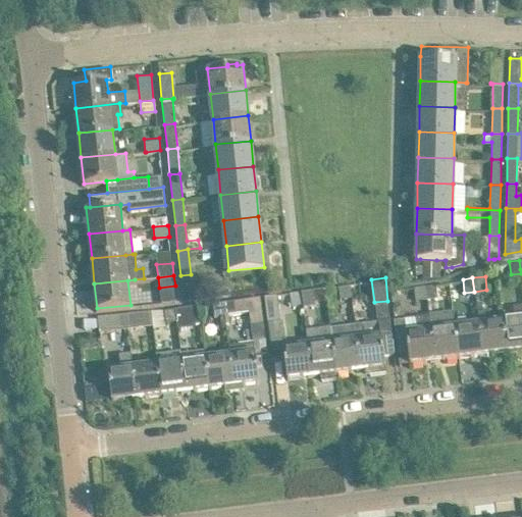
[(351,296),(349,282),(337,283),(340,297),(351,296)]
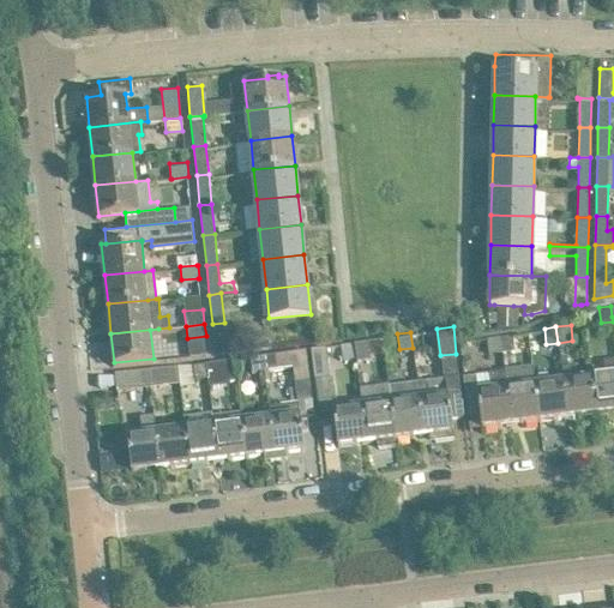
[(511,332),(499,333),(500,350),(513,348),(511,332)]
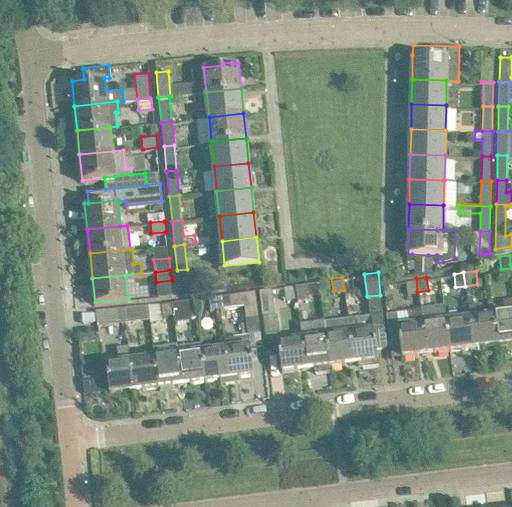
[(417,292),(416,283),(416,278),(406,279),(407,293),(417,292)]
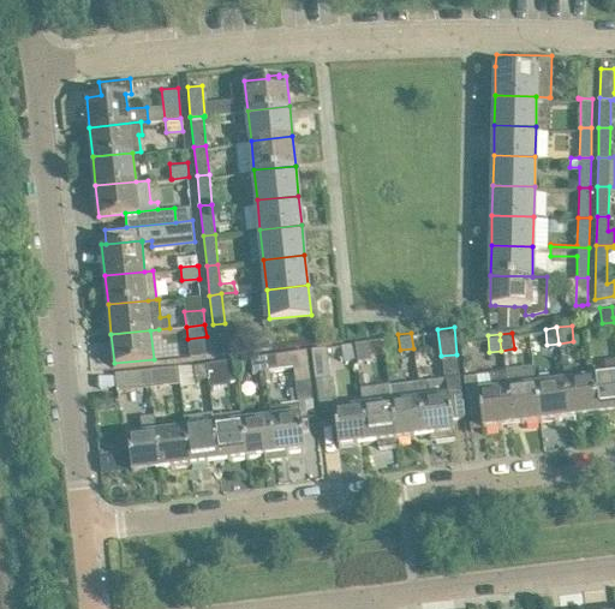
[(387,371),(383,339),(372,340),(376,372),(387,371)]
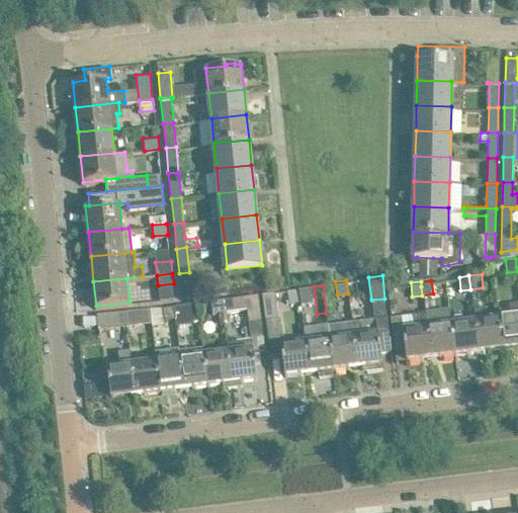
[(301,300),(299,286),(287,288),(289,302),(301,300)]
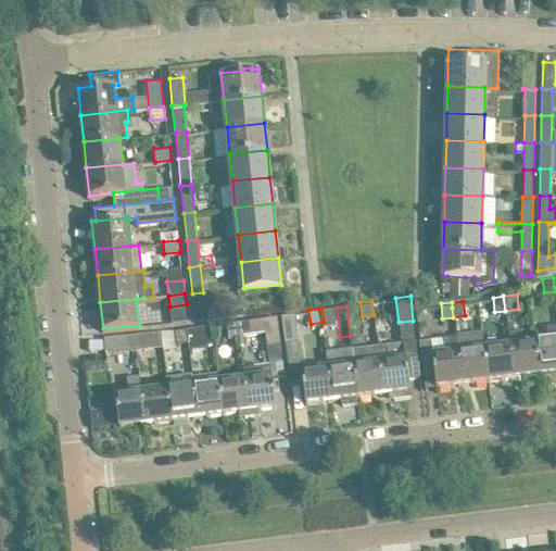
[(285,341),(299,339),(295,312),(281,314),(285,341)]
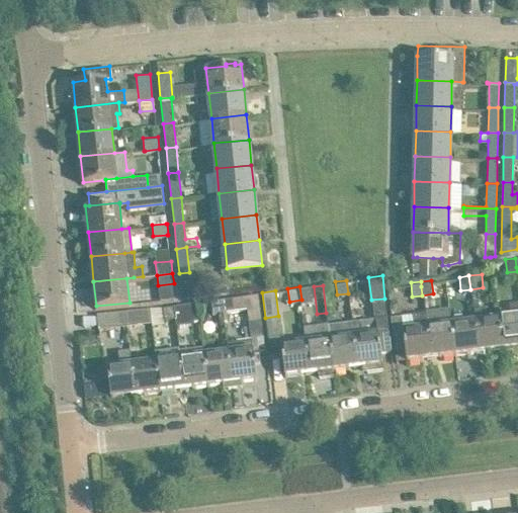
[(222,297),(223,308),(223,310),(247,307),(249,321),(262,319),(258,292),(222,297)]
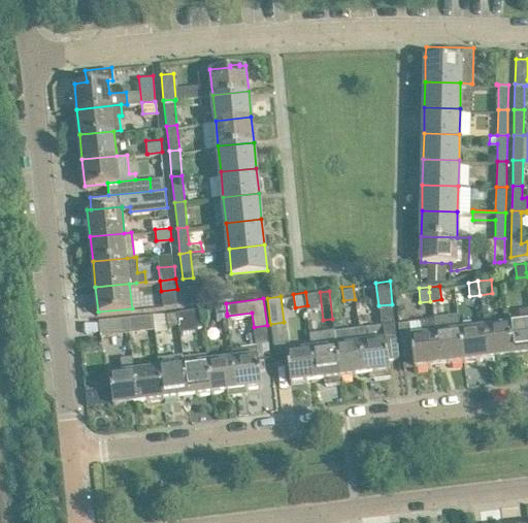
[(227,316),(227,314),(226,303),(215,305),(217,318),(227,316)]
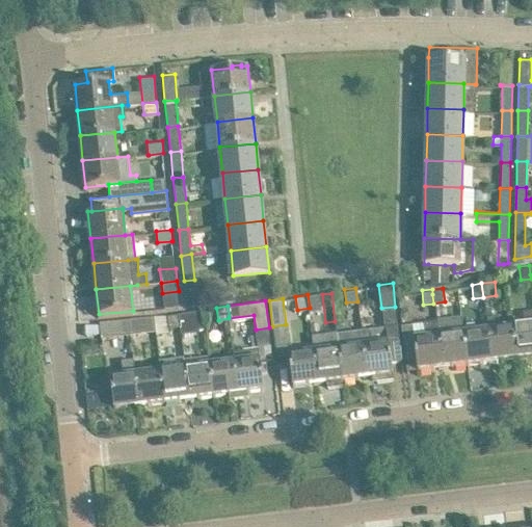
[(531,309),(523,310),(525,325),(511,326),(515,357),(531,353),(531,309)]
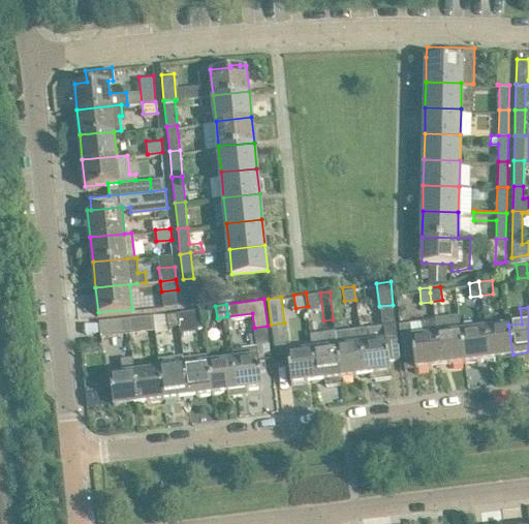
[(188,309),(177,311),(178,324),(179,330),(193,329),(193,325),(204,324),(200,308),(188,309)]
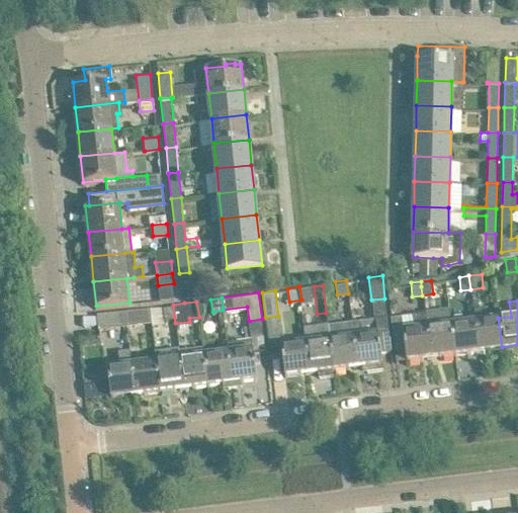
[(150,307),(150,309),(152,324),(165,322),(165,318),(174,317),(173,305),(162,306),(150,307)]
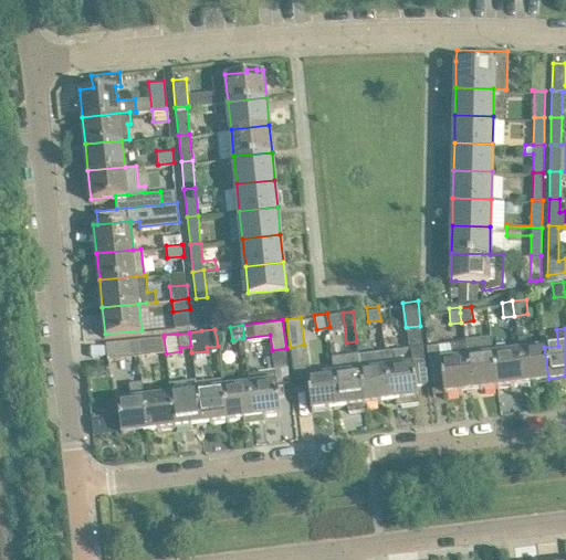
[(544,347),(534,348),(532,333),(517,335),(520,350),(519,350),(522,382),(548,379),(544,347)]
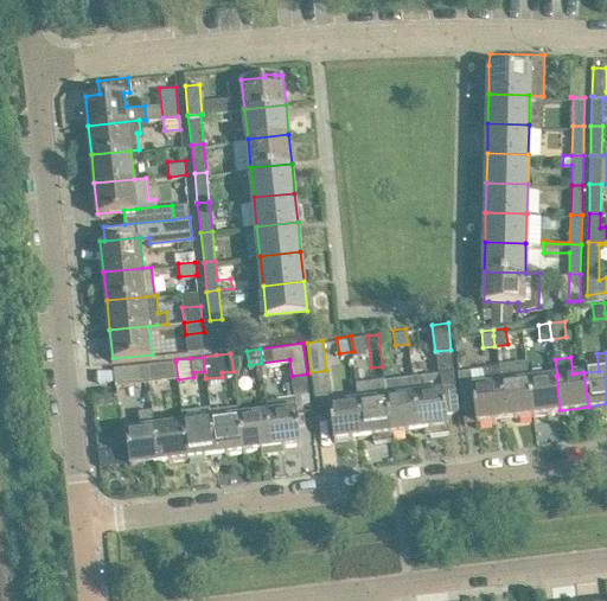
[(531,414),(560,410),(556,376),(530,379),(528,359),(525,360),(531,414)]
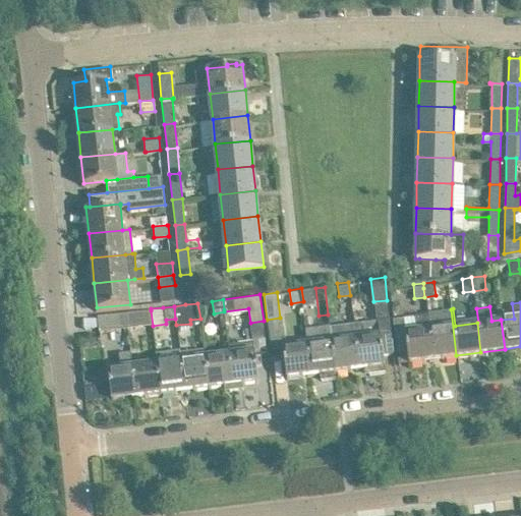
[(138,309),(126,311),(127,326),(139,325),(138,310),(138,309)]
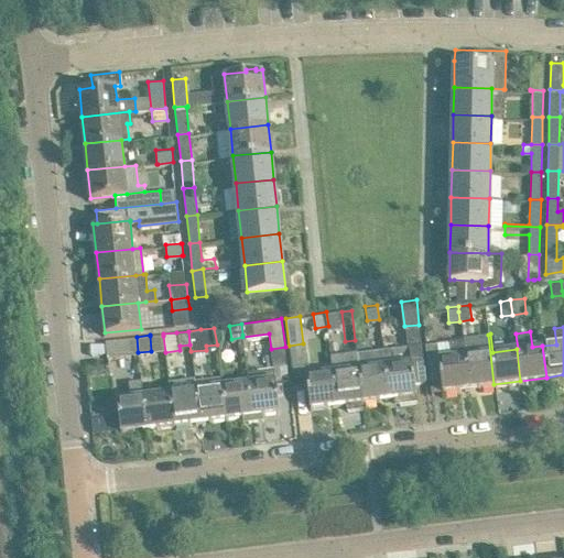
[(462,339),(468,386),(494,384),(488,335),(477,336),(477,337),(462,339)]
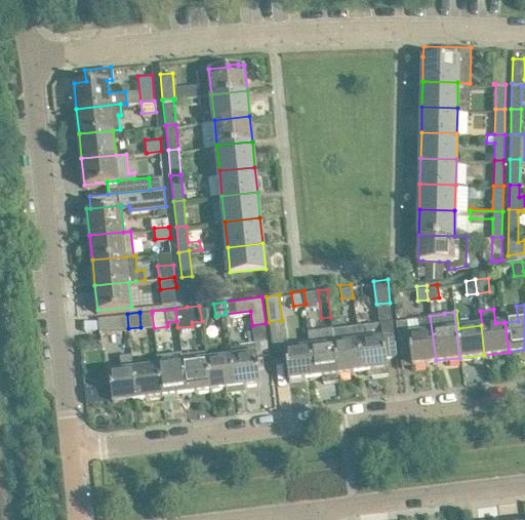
[(128,328),(127,314),(97,316),(99,331),(128,328)]
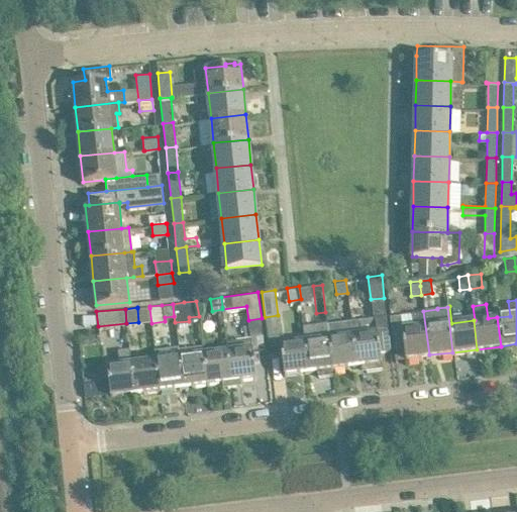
[(423,311),(391,315),(390,315),(394,347),(404,345),(406,357),(429,354),(423,311)]
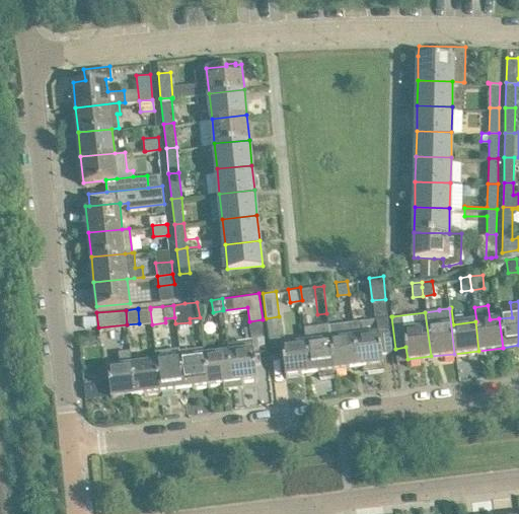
[(358,365),(367,364),(368,370),(384,368),(381,350),(392,349),(388,316),(352,320),(358,365)]
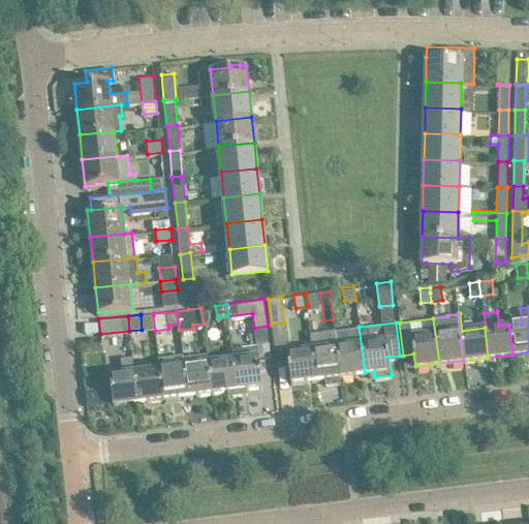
[(359,327),(346,329),(335,330),(337,346),(336,346),(340,375),(365,372),(359,327)]
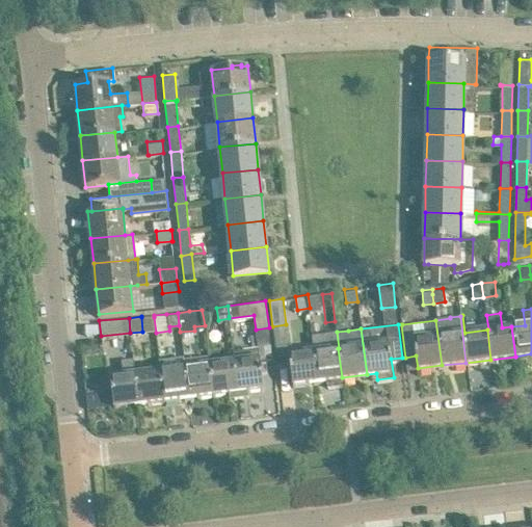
[(337,332),(313,335),(315,351),(318,380),(326,379),(327,386),(343,385),(342,377),(338,348),(339,348),(337,332)]
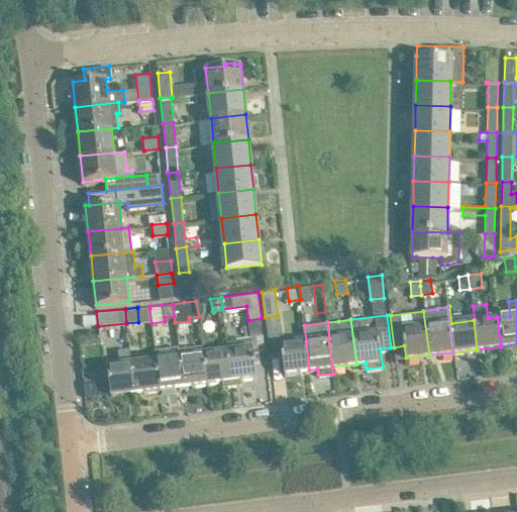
[(251,336),(227,340),(228,349),(227,349),(232,384),(236,384),(235,379),(256,377),(251,336)]
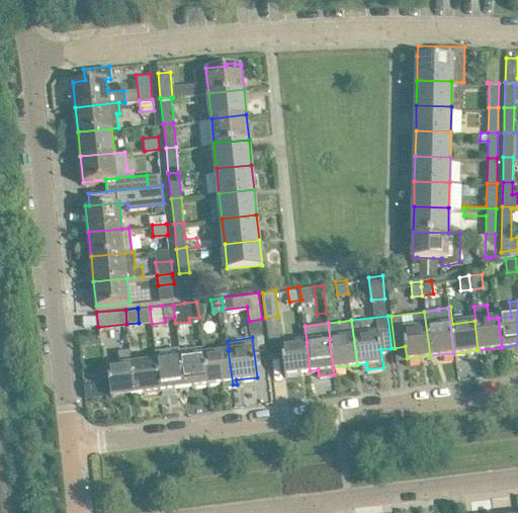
[(307,342),(281,345),(284,373),(310,370),(307,342)]
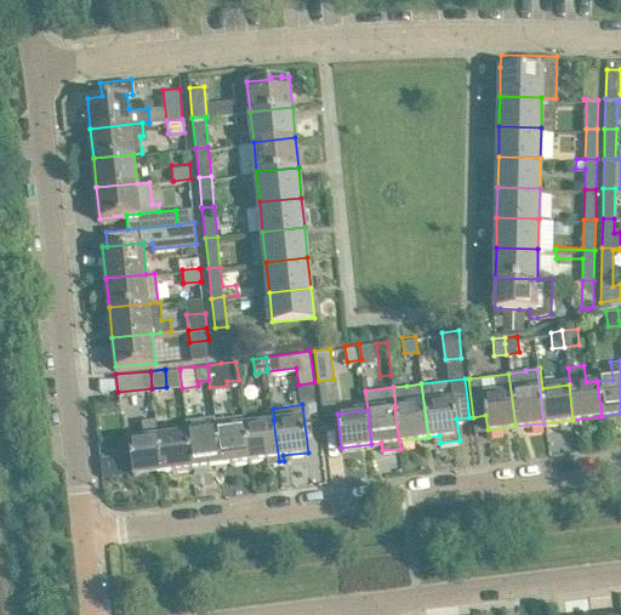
[(244,414),(214,417),(220,463),(249,460),(245,423),(244,414)]
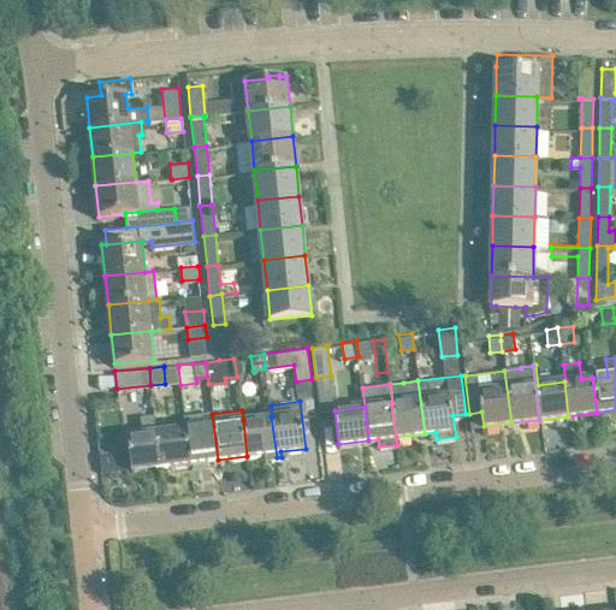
[(155,414),(141,415),(142,433),(128,434),(129,449),(131,467),(132,471),(161,467),(155,414)]
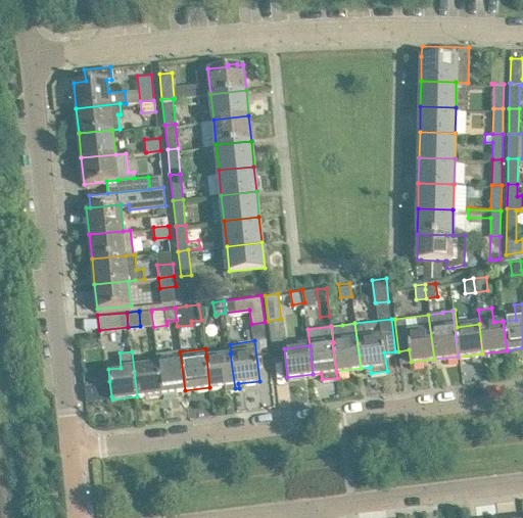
[(158,363),(134,366),(132,351),(137,396),(161,393),(158,363)]
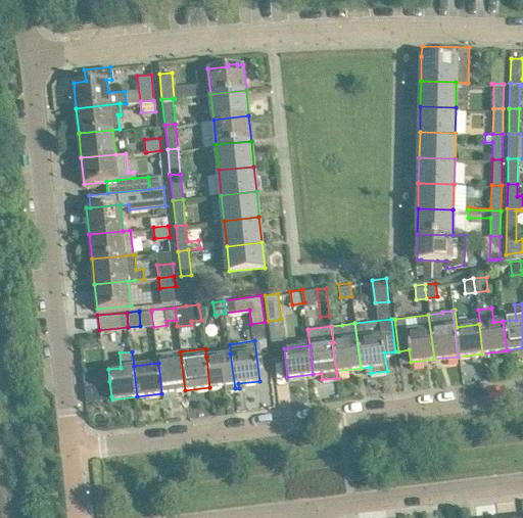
[(180,351),(157,355),(158,363),(161,393),(185,390),(180,351)]
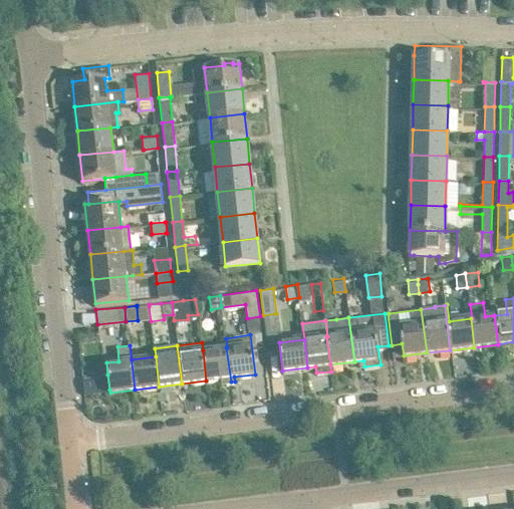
[(206,380),(226,377),(226,383),(231,382),(226,347),(203,350),(206,380)]
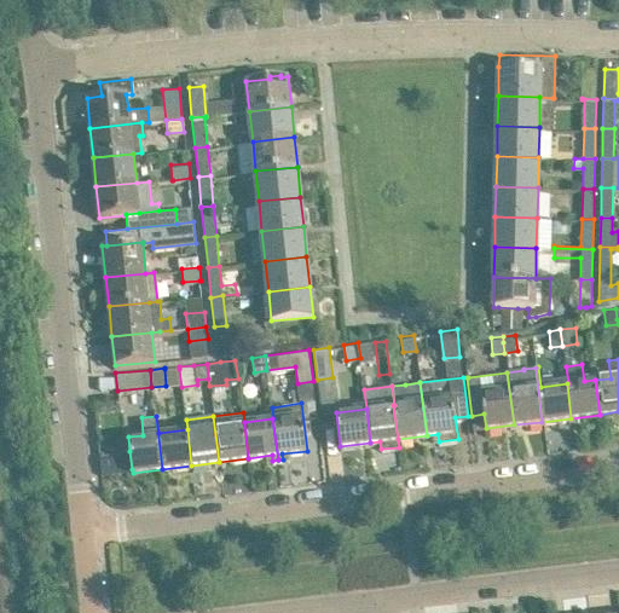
[(129,451),(99,455),(102,473),(132,469),(129,451)]
